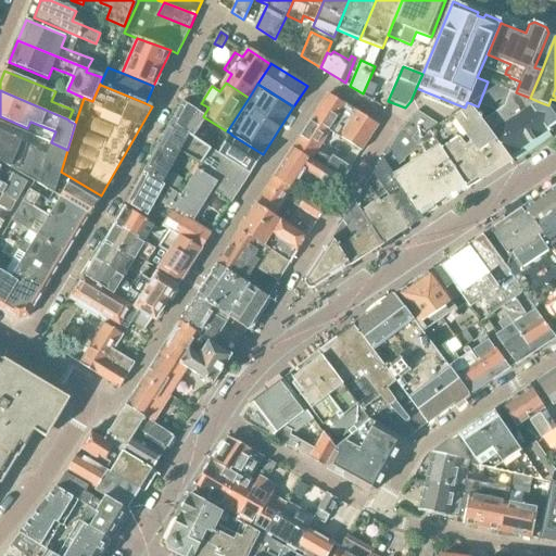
[(482,121),(508,158),(548,129),(555,124),(555,109),(548,105),(530,98),(516,92),(510,91),(505,106),(482,121)]
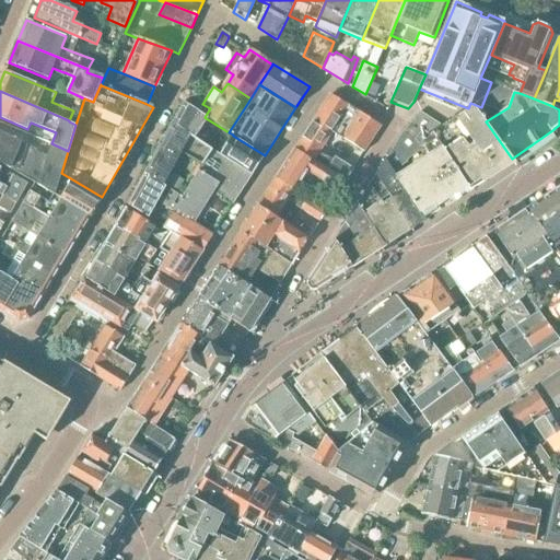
[(334,132),(350,107),(330,95),(296,149),(346,181),(352,170),(336,159),(334,161),(319,152),(334,132)]
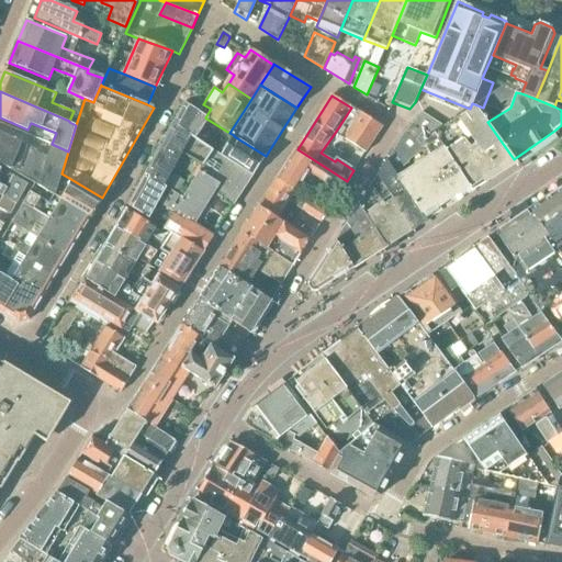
[(183,103),(172,124),(194,138),(206,119),(205,117),(183,103)]
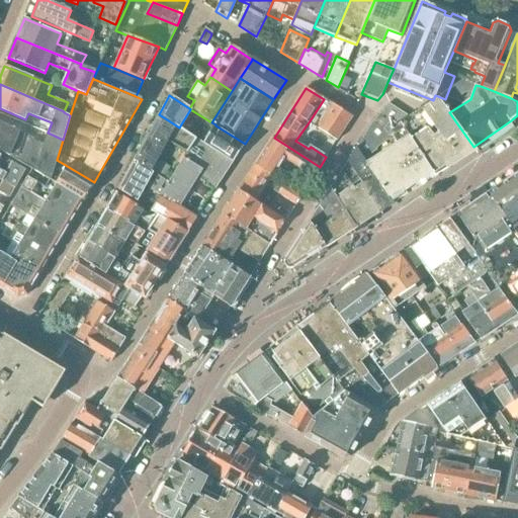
[(400,123),(432,172),(435,176),(448,167),(476,149),(473,147),(452,116),(449,112),(445,106),(439,98),(422,109),(409,117),(400,123)]
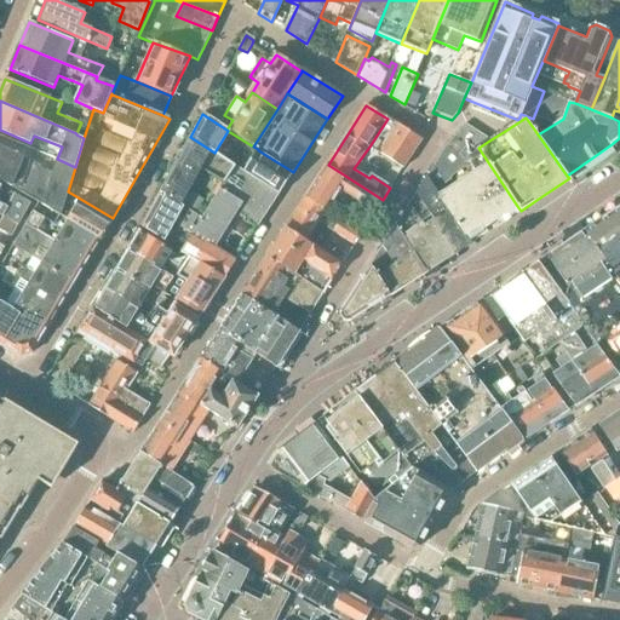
[(422,139),(388,119),(369,147),(403,168),(422,139)]
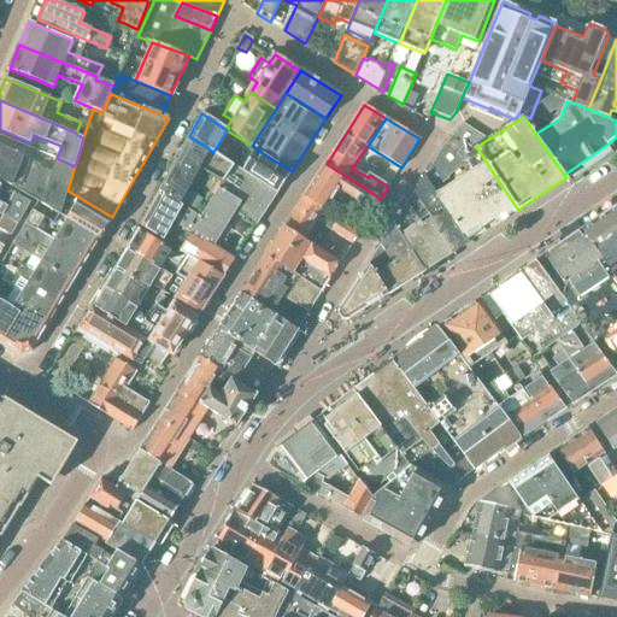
[(476,147),(487,140),(459,123),(452,136),(451,136),(445,145),(425,176),(468,242),(485,230),(483,228),(488,224),(489,228),(501,219),(499,216),(504,212),(515,205),(476,147)]
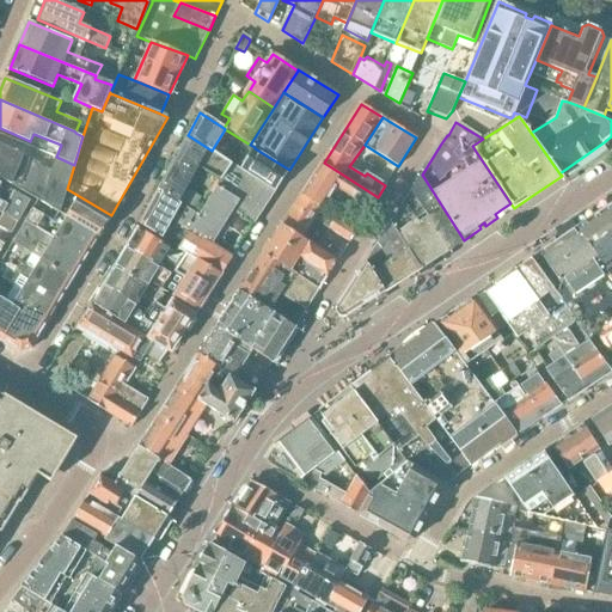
[(220,179),(221,181),(233,164),(212,151),(188,135),(158,191),(195,214),(195,213),(193,210),(201,197),(187,188),(200,165),(203,167),(221,178),(220,179)]
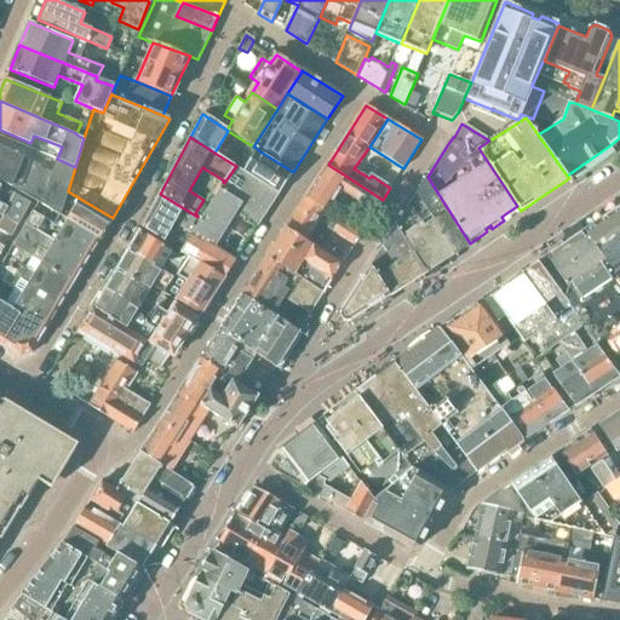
[(68,191),(75,167),(57,159),(53,172),(29,160),(34,148),(21,143),(16,154),(0,147),(0,178),(27,195),(42,205),(59,214),(61,216),(68,191)]
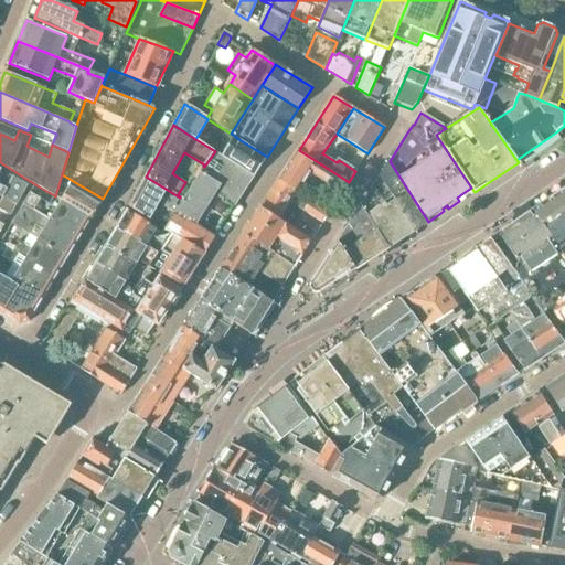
[(235,137),(222,156),(254,178),(267,157),(235,137)]
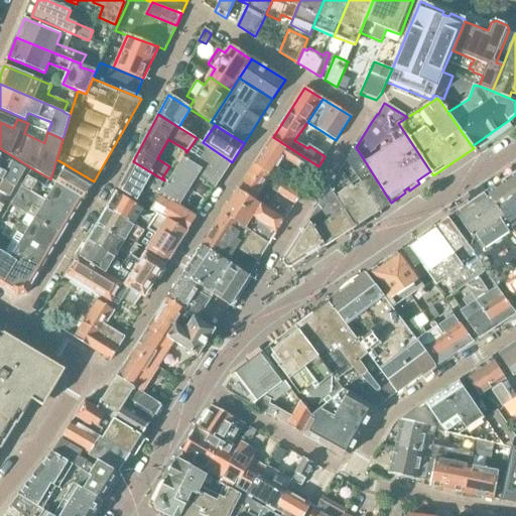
[(318,166),(273,137),(254,165),(271,176),(284,157),(312,175),(318,166)]
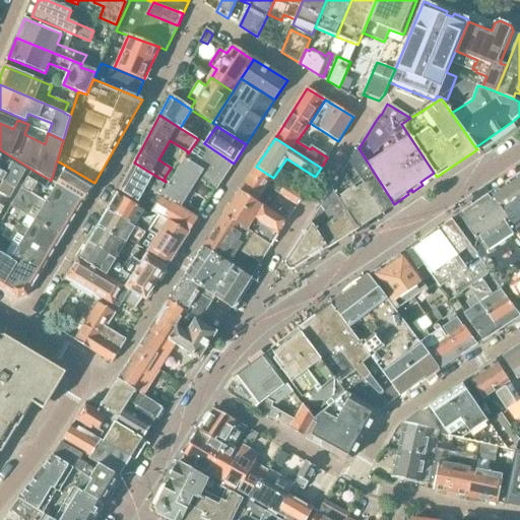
[(204,170),(198,178),(216,190),(234,164),(204,143),(198,139),(188,153),(186,157),(204,170)]
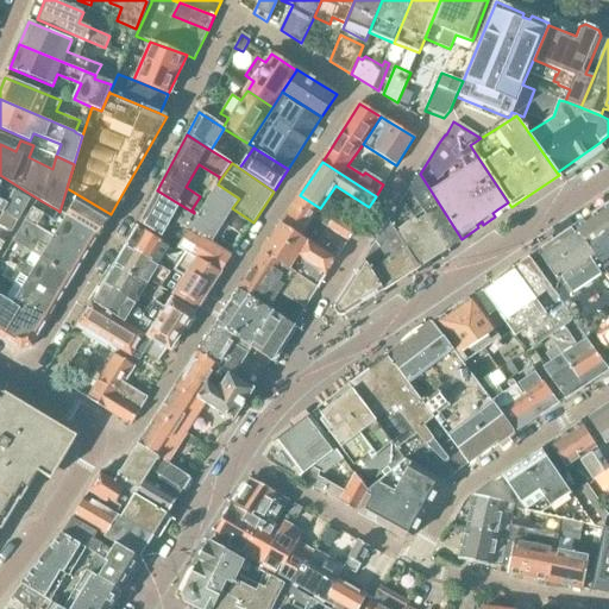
[(409,189),(447,248),(462,239),(420,174),(409,189)]
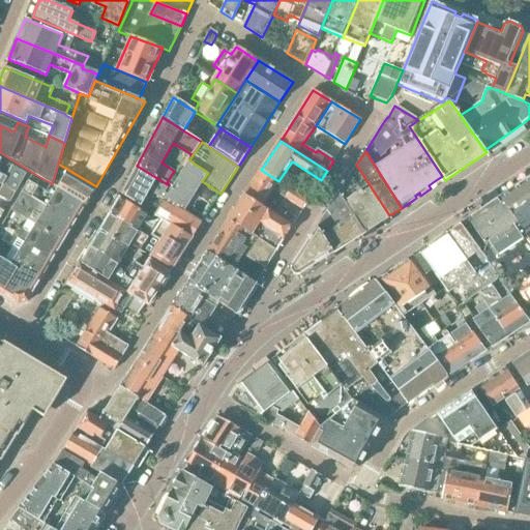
[(163,219),(171,225),(177,215),(175,213),(177,210),(181,213),(182,212),(202,181),(208,173),(189,160),(155,215),(163,219)]
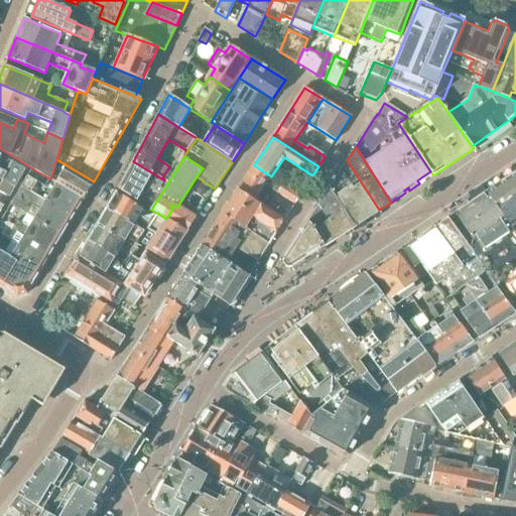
[(94,181),(56,159),(50,179),(50,180),(56,183),(84,201),(94,181)]
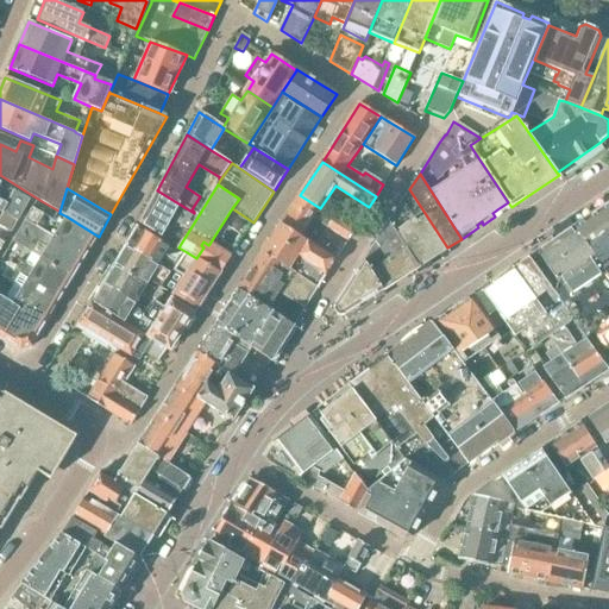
[(419,267),(447,248),(409,189),(402,201),(396,209),(389,223),(419,267)]
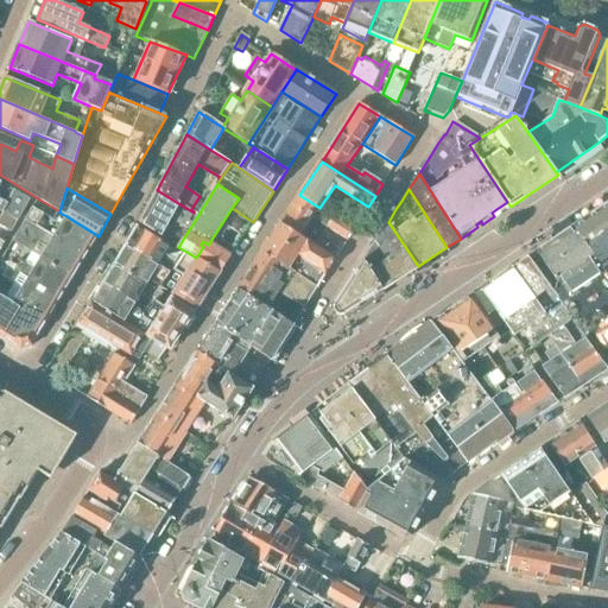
[(184,226),(194,213),(157,190),(139,222),(162,236),(168,225),(172,227),(176,221),(184,226)]
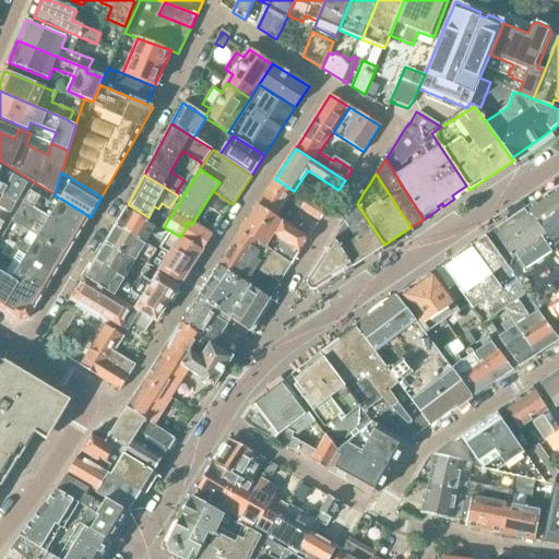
[(259,206),(276,217),(290,197),(294,198),(292,202),(319,221),(325,211),(300,195),(294,191),(275,179),(259,206)]
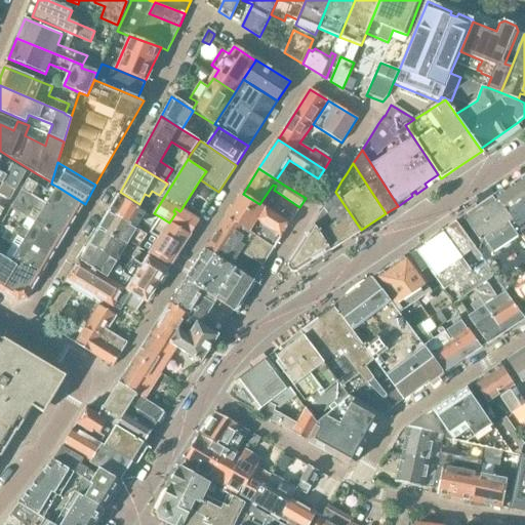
[(524,174),(495,195),(517,225),(524,237),(524,174)]
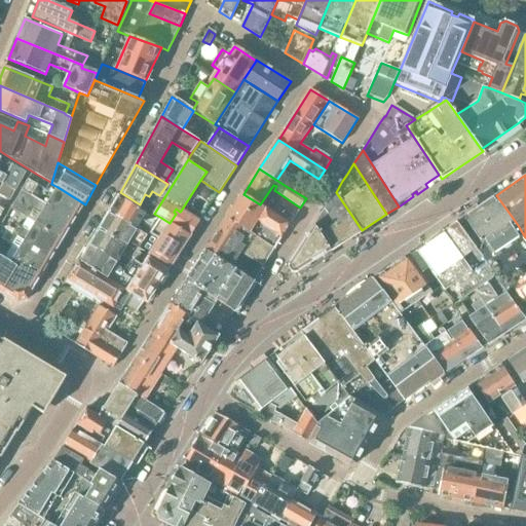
[(29,179),(22,189),(75,221),(85,204),(58,187),(51,184),(51,183),(50,182),(45,189),(29,179)]
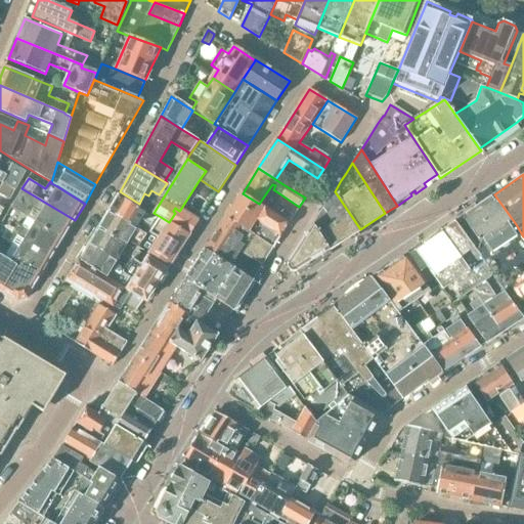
[(15,190),(16,189),(2,181),(1,182),(3,182),(0,187),(0,193),(9,200),(15,190)]
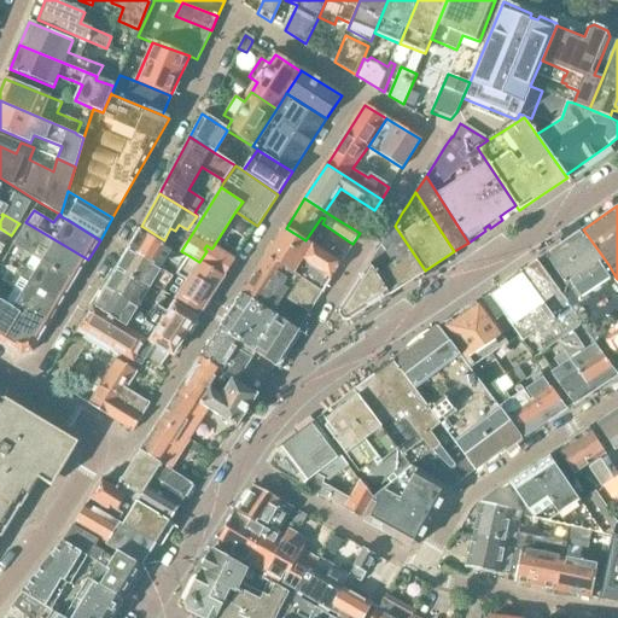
[(25,222),(13,244),(75,281),(88,260),(25,222)]
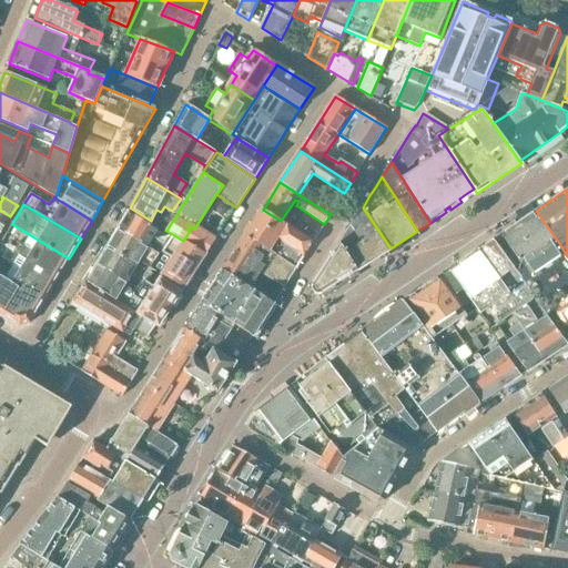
[(348,251),(361,267),(391,249),(363,208),(351,225),(362,242),(348,251)]
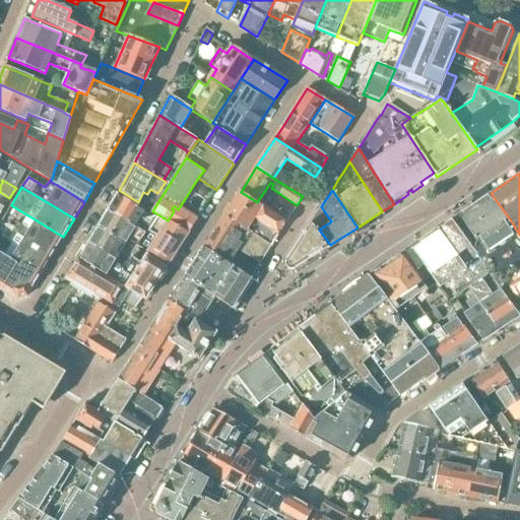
[(225,215),(271,245),(286,221),(257,202),(241,192),(225,215)]
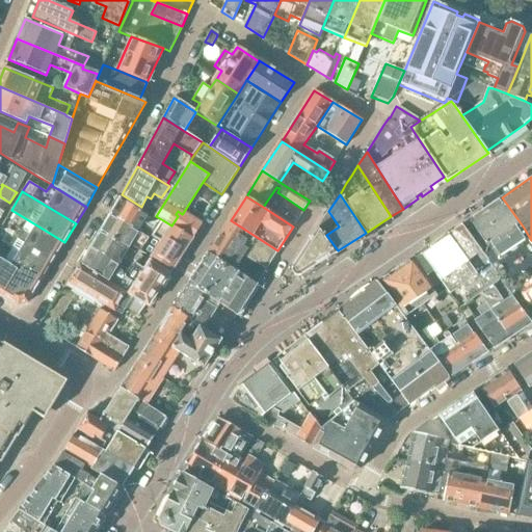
[(531,240),(524,228),(502,197),(470,219),(490,249),(483,255),(500,280),(531,257),(531,240)]
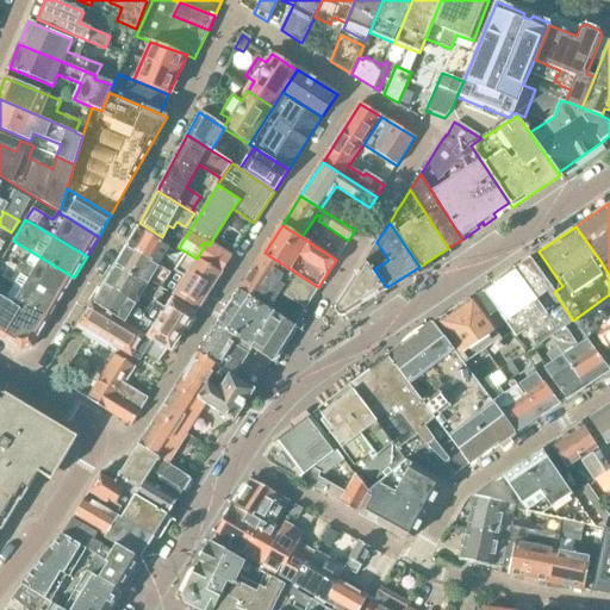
[(126,246),(173,274),(179,265),(165,255),(169,248),(138,228),(126,246)]
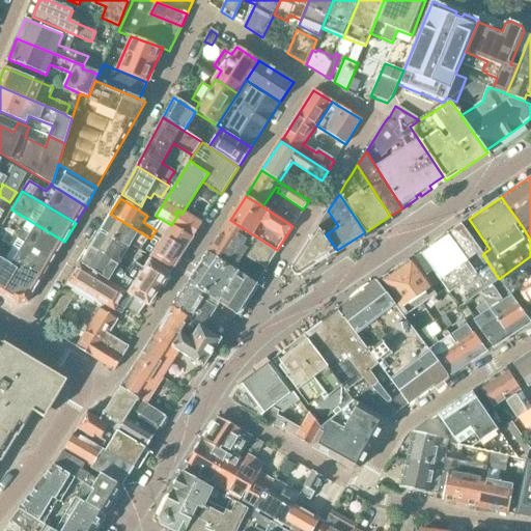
[(11,234),(19,239),(54,259),(64,242),(11,210),(28,220),(23,228),(18,225),(11,234)]
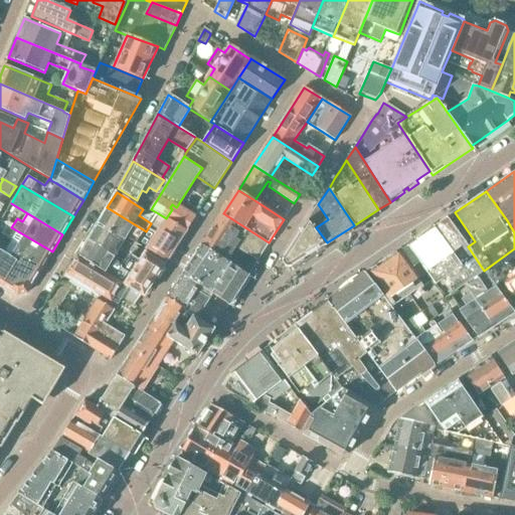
[(177,206),(176,207),(172,204),(170,207),(172,209),(166,218),(186,231),(195,217),(177,206)]
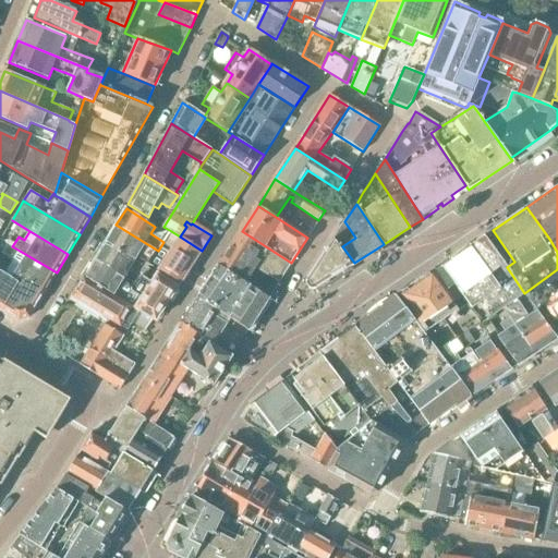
[(355,238),(344,221),(305,282),(310,289),(316,288),(354,263),(342,246),(355,238)]
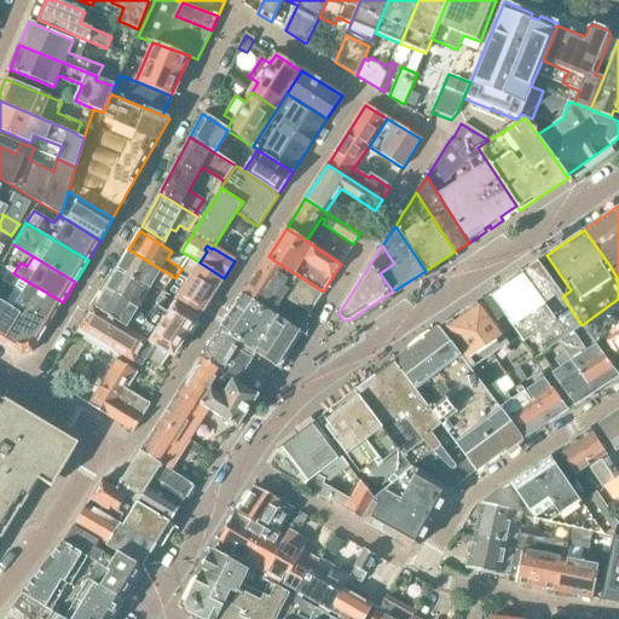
[(160,290),(166,294),(175,278),(128,249),(117,268),(150,288),(154,283),(161,287),(160,290)]
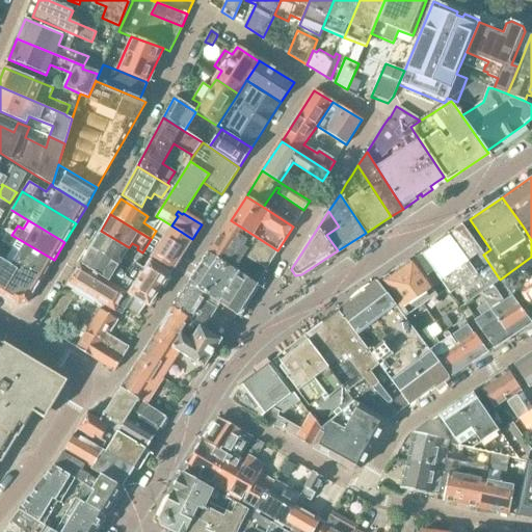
[(171,271),(192,239),(171,225),(163,220),(156,231),(151,239),(142,253),(152,258),(171,271)]
